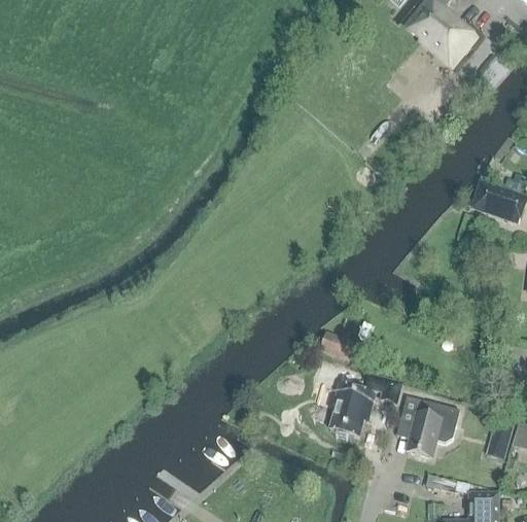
[(425,0),(405,25),(420,38),(419,40),(450,66),(473,38),(440,11),(449,0),(425,0)]
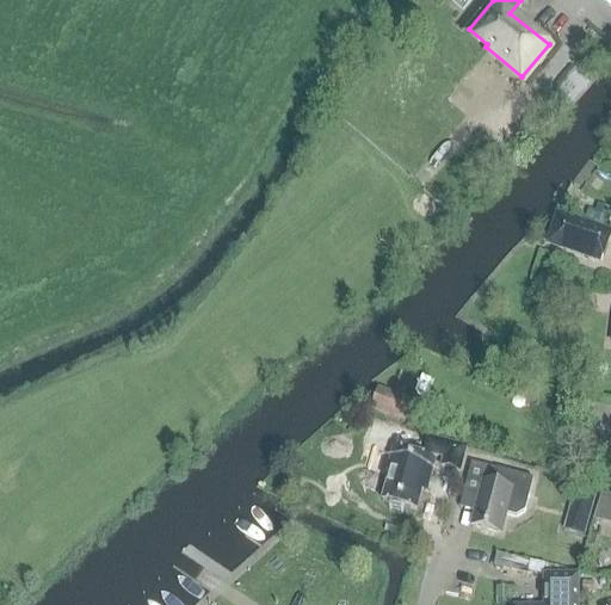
[(587,205),(584,214),(605,221),(610,204),(596,199),(593,208),(587,205)]
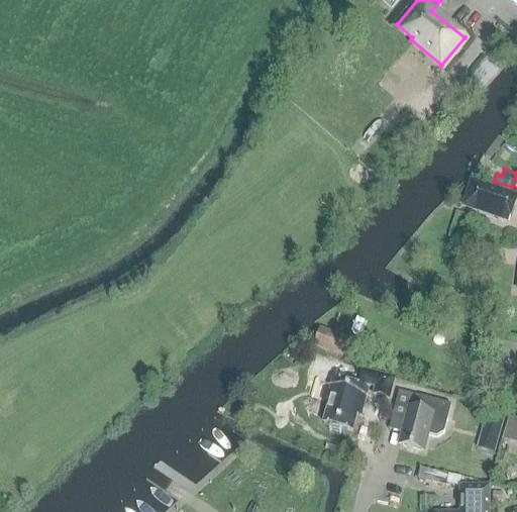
[(516,191),(487,181),(478,208),(509,219),(516,193),(516,191)]
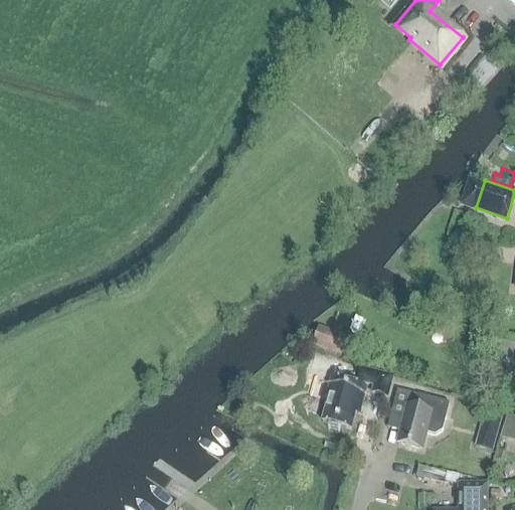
[(402,307),(398,318),(410,323),(415,312),(402,307)]
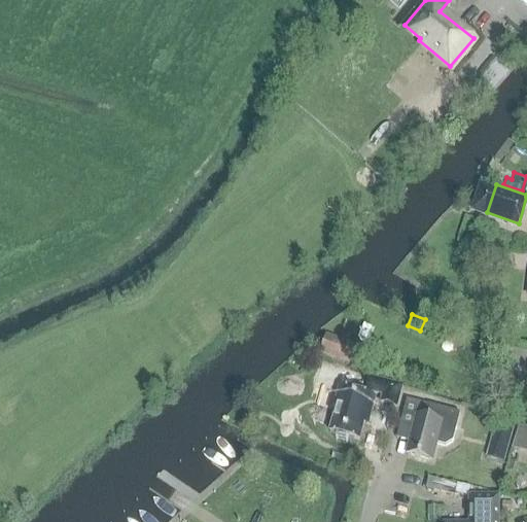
[(362,343),(326,331),(320,350),(356,361),(362,343)]
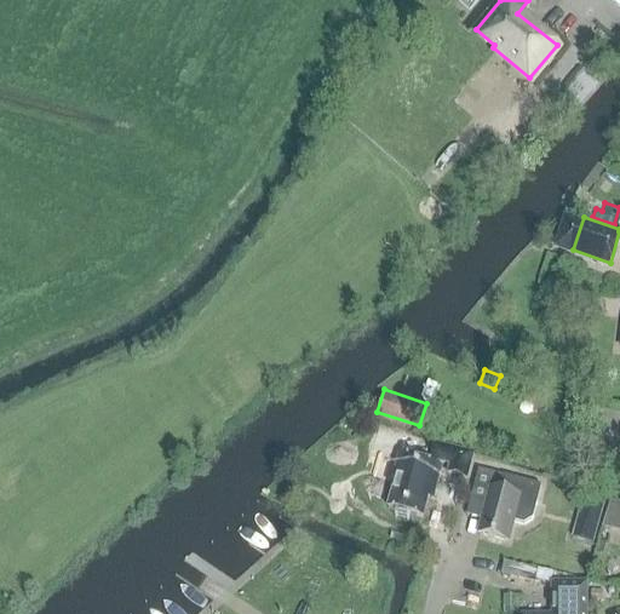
[(435,440),(430,455),(449,460),(447,469),(465,474),(472,449),(435,440)]
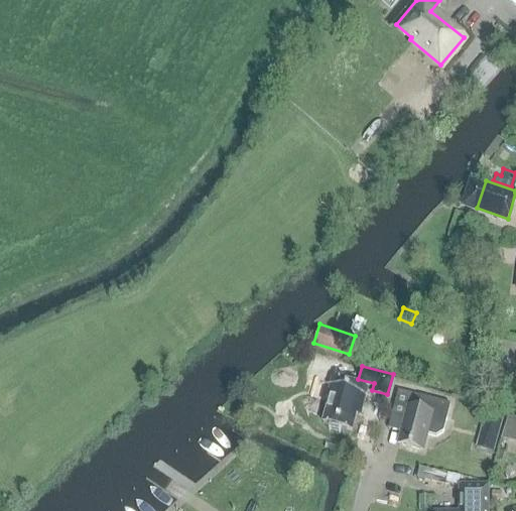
[(330,376),(324,398),(328,399),(323,419),(351,427),(358,401),(362,402),(366,385),(330,376)]
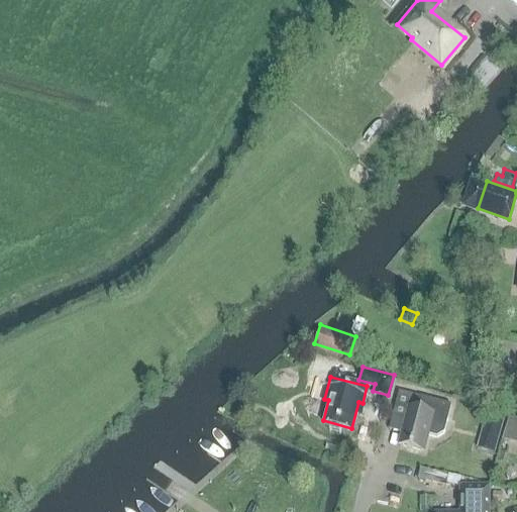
[(406,415),(399,441),(423,447),(427,430),(436,433),(443,429),(447,415),(451,402),(399,388),(392,412),(406,415)]
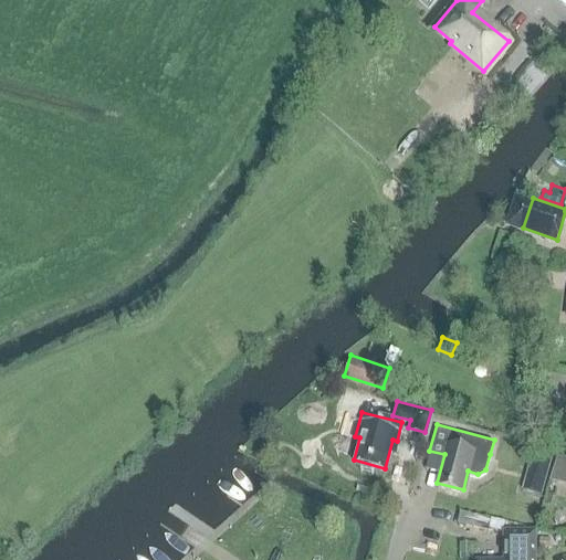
[(533,447),(527,467),(544,472),(549,453),(533,447)]
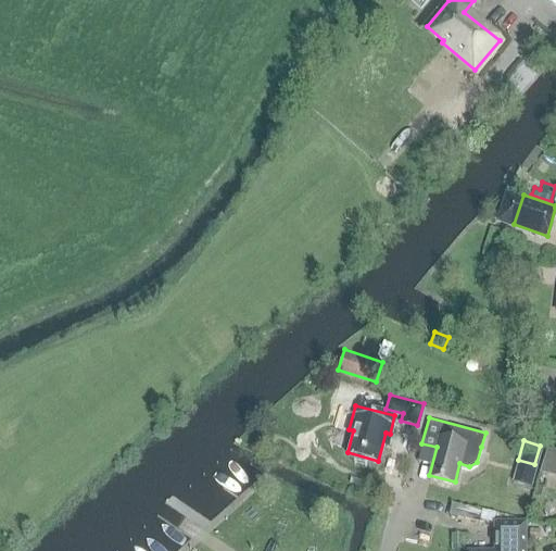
[(555,449),(547,448),(538,476),(539,477),(542,470),(555,473),(555,449)]
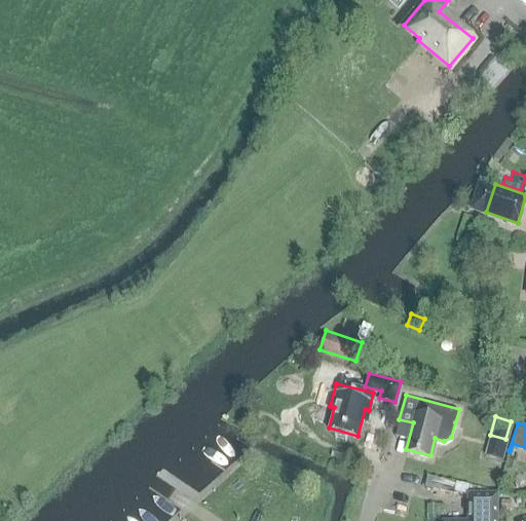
[(441,520),(497,520),(497,491),(468,492),(468,519),(441,519),(441,520)]
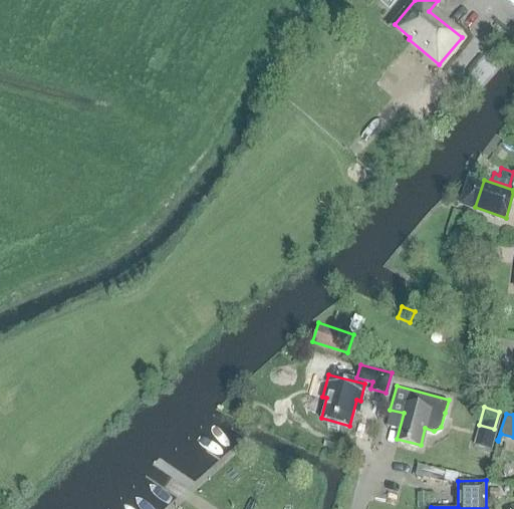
[(499,485),(490,485),(489,495),(499,495),(499,485)]
